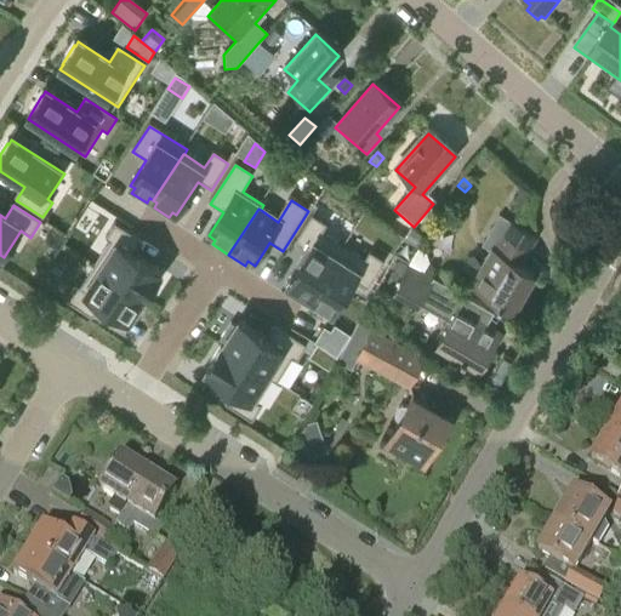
[(308,252),(286,286),(309,301),(342,249),(322,235),(326,227),(312,217),(295,244),(308,252)]
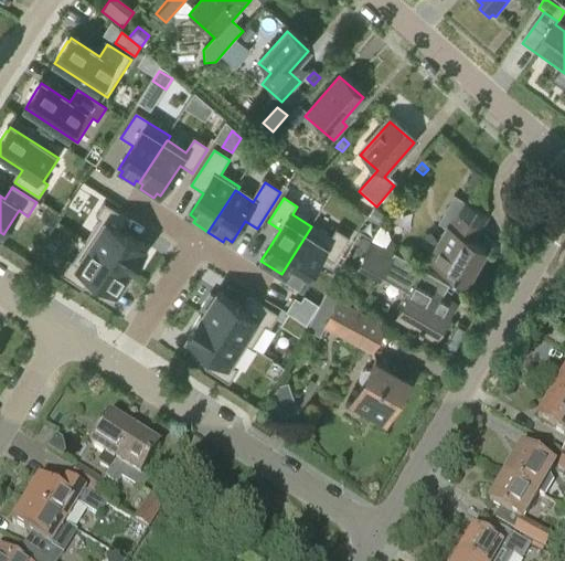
[(438,225),(447,231),(428,263),(466,284),(484,252),(472,245),(487,220),(452,200),(438,225)]
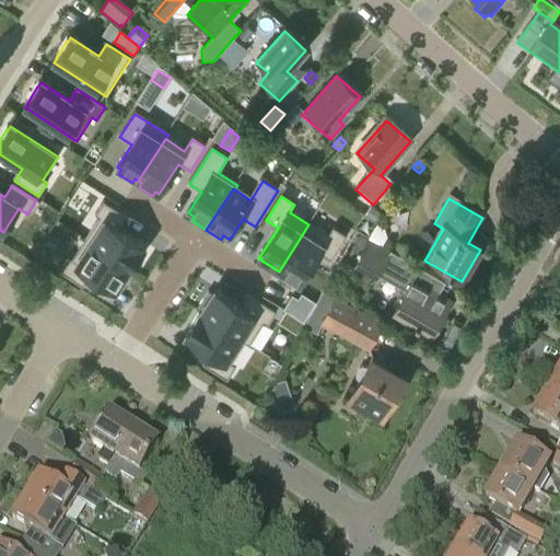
[(100,219),(85,241),(96,247),(130,269),(131,270),(144,250),(143,248),(146,246),(120,230),(128,218),(104,203),(95,216),(100,219)]
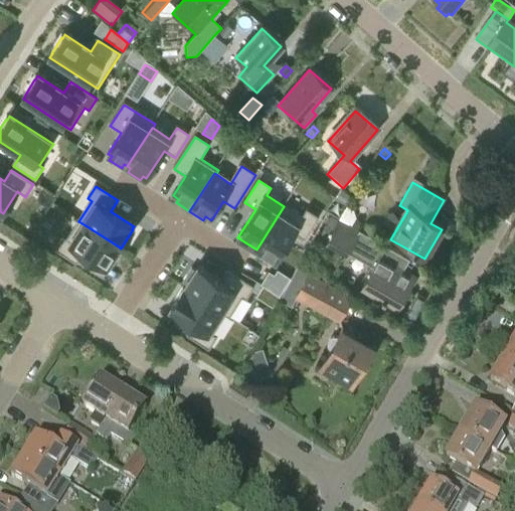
[(350,198),(340,192),(336,199),(346,206),(350,198)]
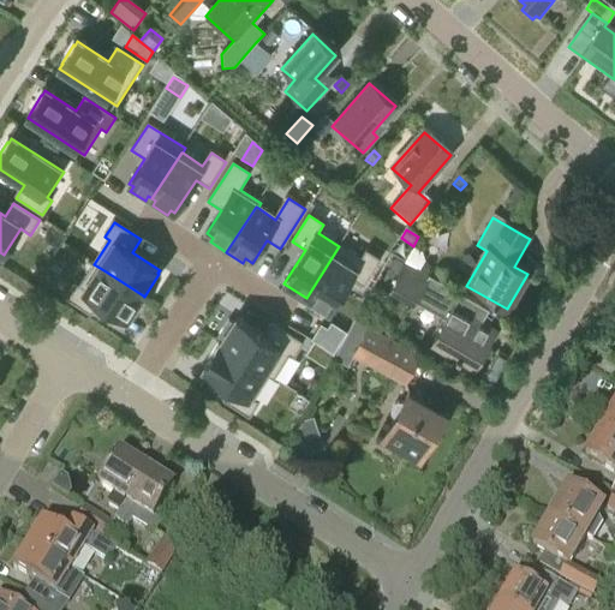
[(339,246),(306,298),(310,300),(308,304),(322,314),(326,310),(329,312),(351,279),(364,287),(381,262),(366,252),(360,261),(339,246)]
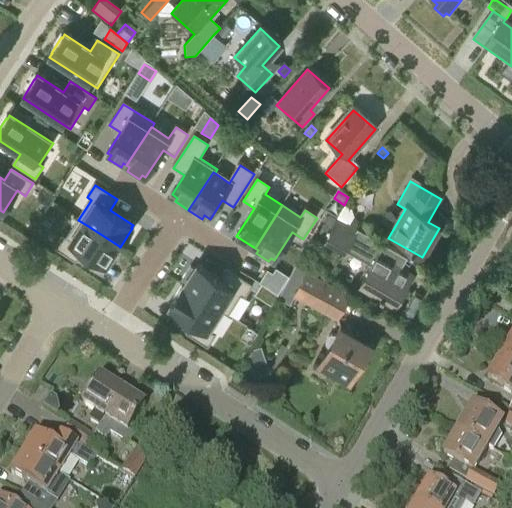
[(349,225),(350,224),(353,218),(351,210),(345,207),(343,206),(336,218),(349,225)]
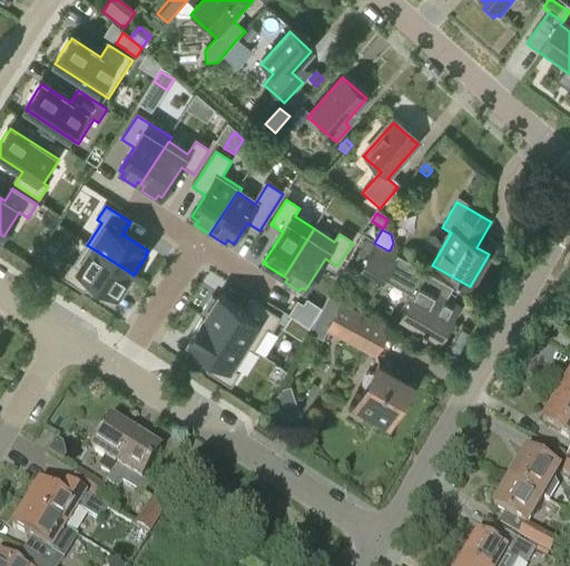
[(450,322),(458,308),(445,301),(453,289),(396,256),(374,244),(361,267),(383,281),(413,298),(401,319),(433,338),(444,319),(450,322)]
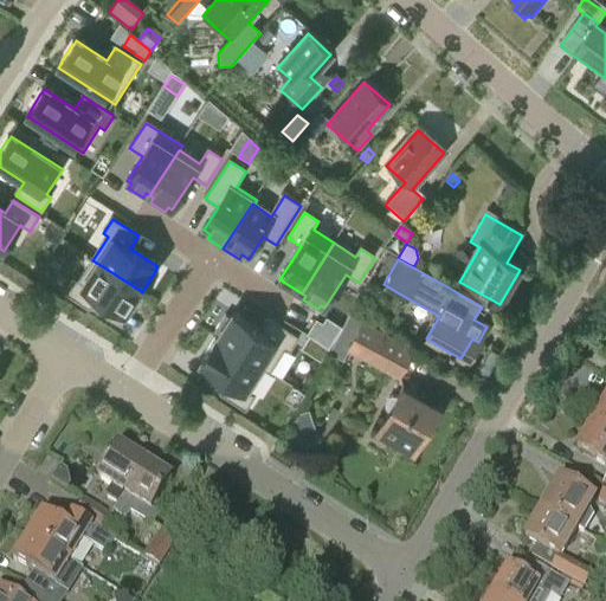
[(73,280),(64,295),(90,311),(98,298),(126,316),(141,291),(104,267),(92,260),(78,284),(73,280)]
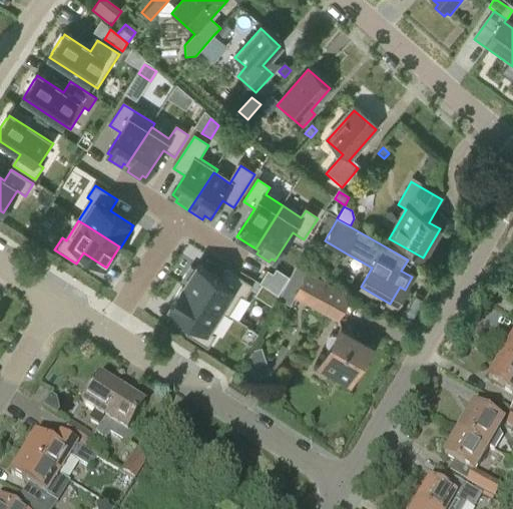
[(190,269),(182,282),(186,284),(183,288),(216,310),(224,315),(228,318),(241,297),(245,300),(253,287),(227,271),(220,282),(197,267),(194,272),(190,269)]
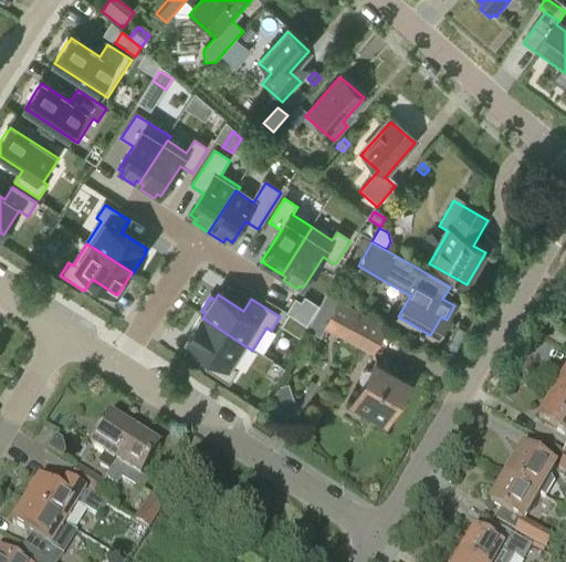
[(326,297),(306,333),(318,340),(324,330),(338,303),(326,297)]
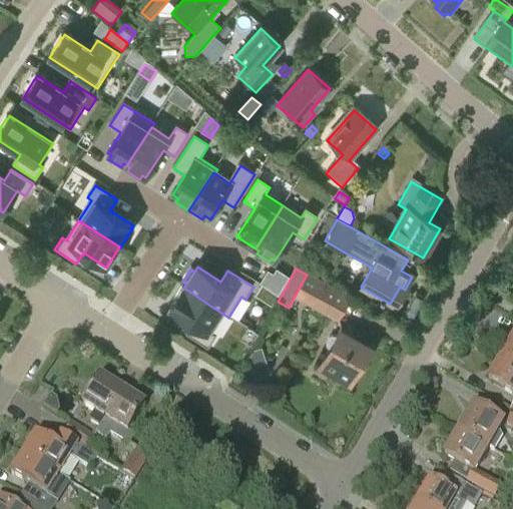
[(268,274),(260,286),(262,288),(269,292),(280,274),(276,272),(273,277),(268,274)]
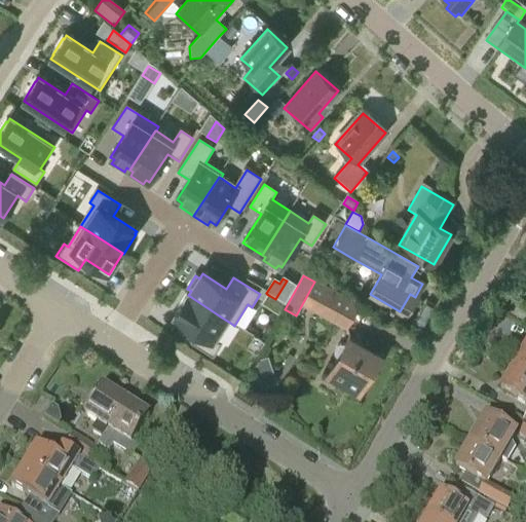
[(360,306),(314,282),(301,306),(347,331),(360,306)]
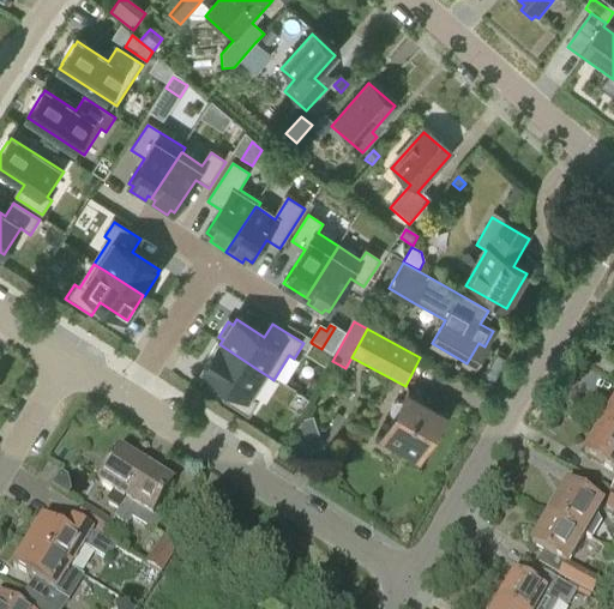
[(205,367),(204,369),(232,387),(223,401),(250,417),(258,403),(253,399),(269,377),(259,371),(220,344),(220,343),(204,366),(205,367)]
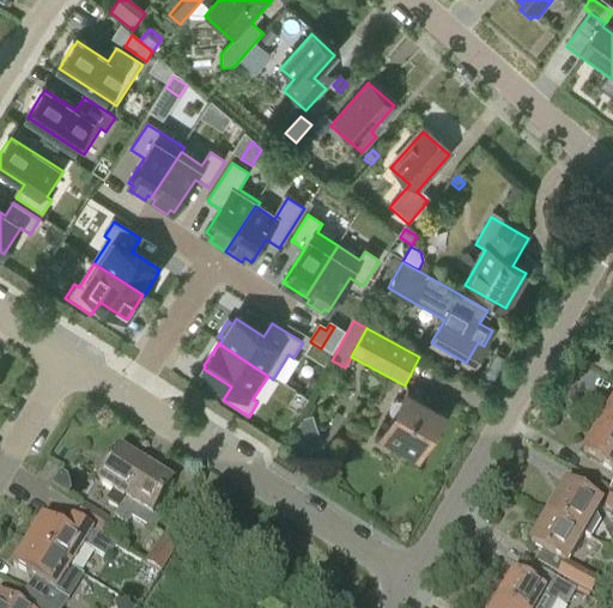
[(392,411),(392,412),(392,413),(392,414),(392,417),(394,418),(381,441),(418,461),(434,435),(437,436),(439,433),(441,430),(443,426),(443,425),(441,423),(444,415),(407,394),(400,406),(399,406),(398,406),(395,406),(394,407),(393,408),(392,409),(392,411)]
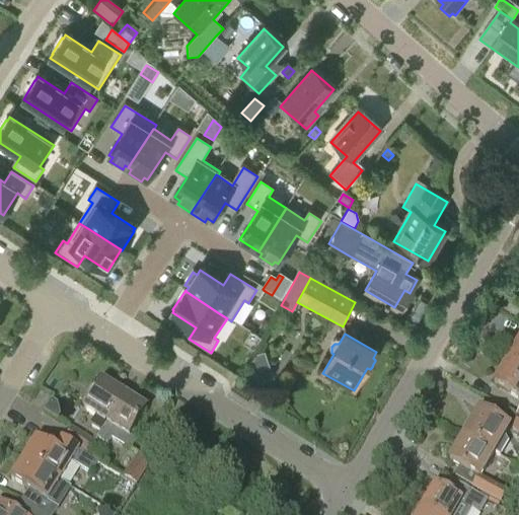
[(518,347),(507,367),(518,373),(518,347)]
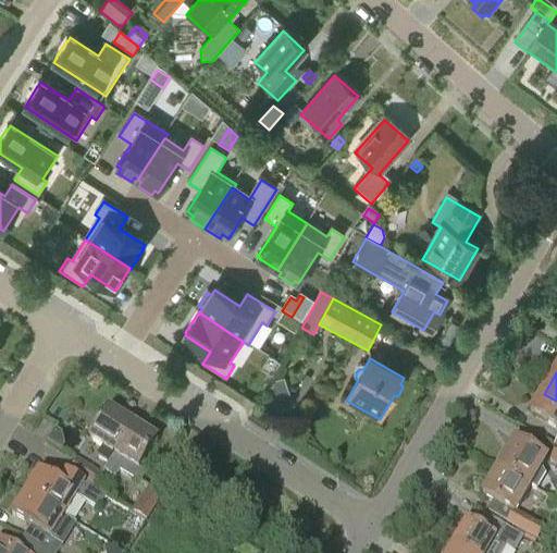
[(556,401),(544,394),(530,420),(556,435),(556,401)]
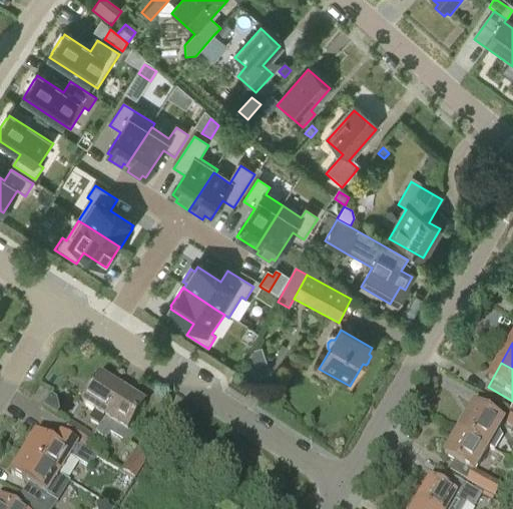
[(100,385),(99,386),(96,384),(87,397),(91,399),(83,412),(93,419),(89,426),(99,433),(95,438),(96,439),(122,399),(100,385)]
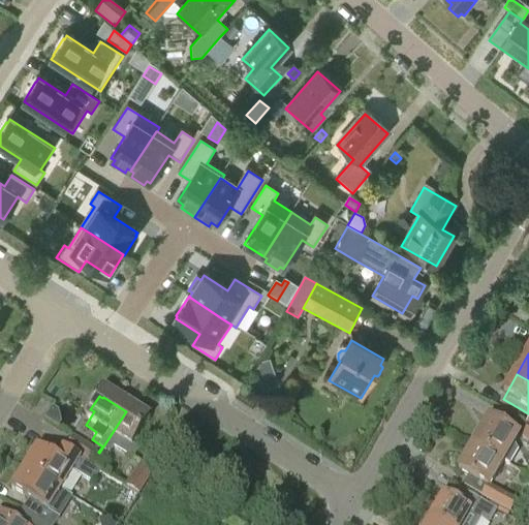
[(138,456),(132,451),(148,426),(126,411),(99,453),(110,459),(113,455),(124,463),(125,461),(132,465),(138,456)]
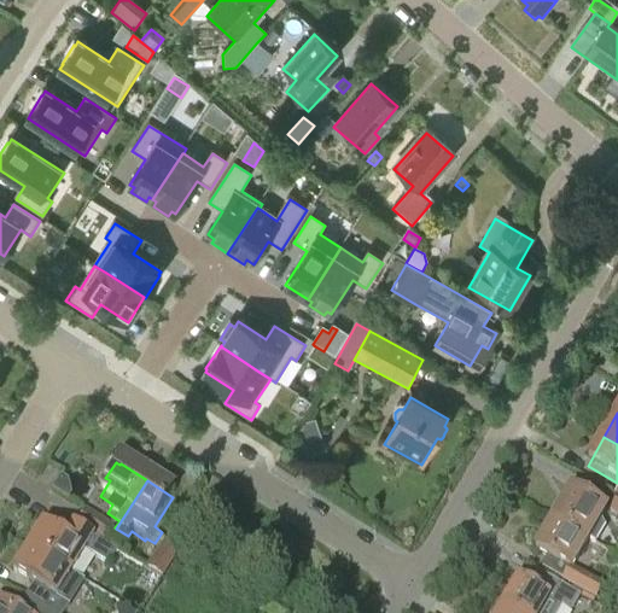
[(604,533),(600,526),(606,515),(571,495),(553,525),(588,547),(595,550),(595,549),(604,533)]
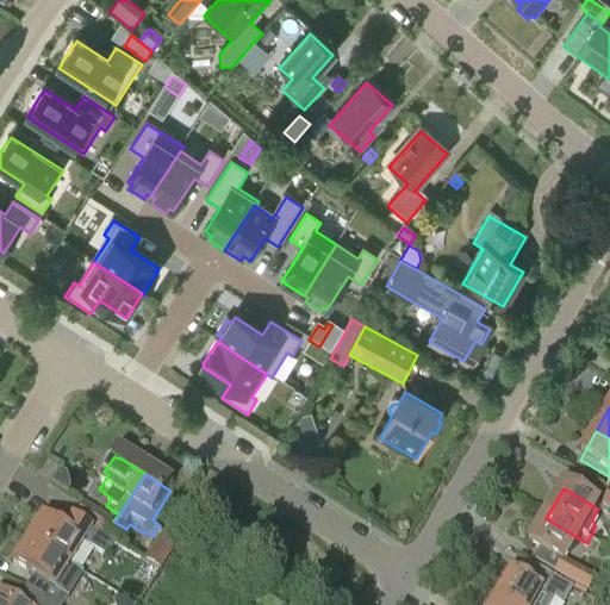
[(103,542),(111,529),(85,512),(76,525),(103,542)]
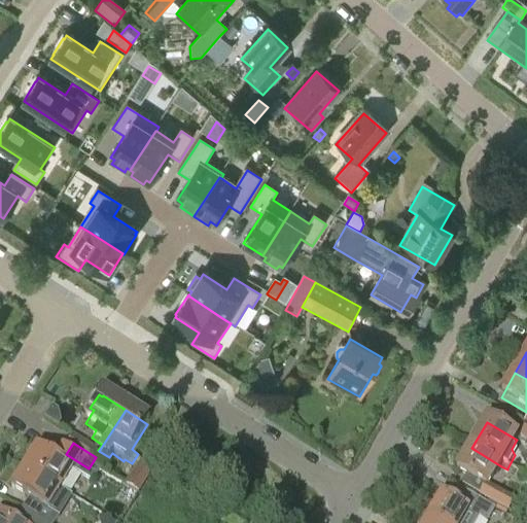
[(505,520),(506,518),(514,506),(487,491),(501,466),(471,448),(456,475),(483,490),(477,500),(488,507),(486,509),(505,520)]
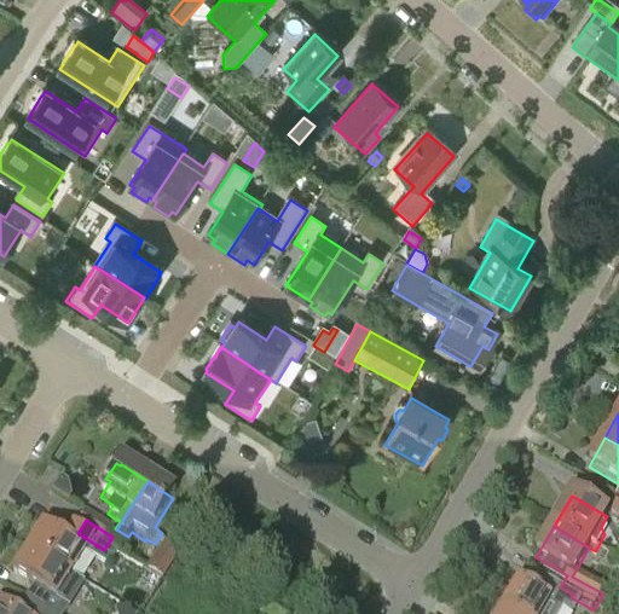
[(68,548),(45,533),(29,557),(71,583),(86,561),(109,575),(117,562),(76,536),(68,548)]
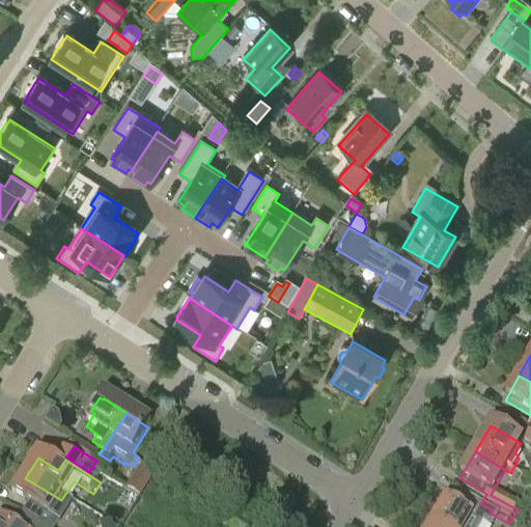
[(138,504),(151,481),(140,474),(126,496),(138,504)]
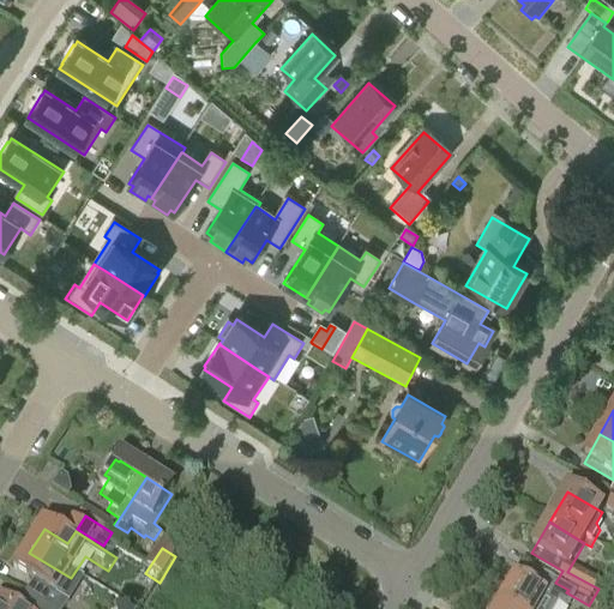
[(70,608),(76,598),(62,590),(71,578),(29,553),(14,577),(41,594),(32,606),(37,608),(70,608)]
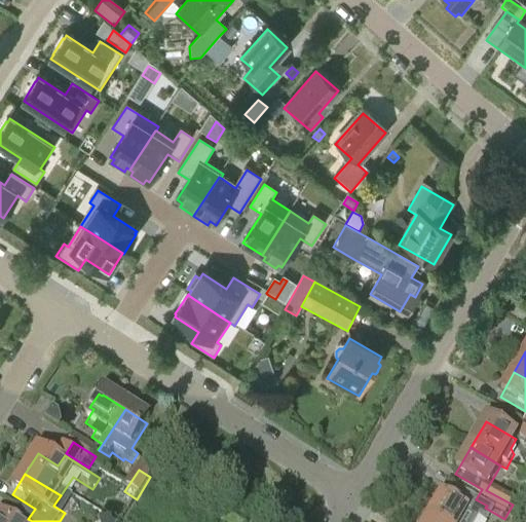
[(492,514),(458,493),(451,505),(441,498),(427,521),(478,521),(488,521),(492,514)]
